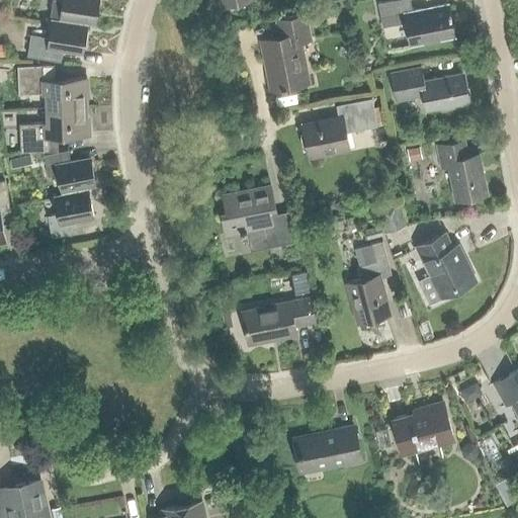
[(74,19),(87,21),(95,22),(98,0),(52,0),(51,14),(50,14),(50,15),(60,17),(60,22),(73,24),(74,19)]
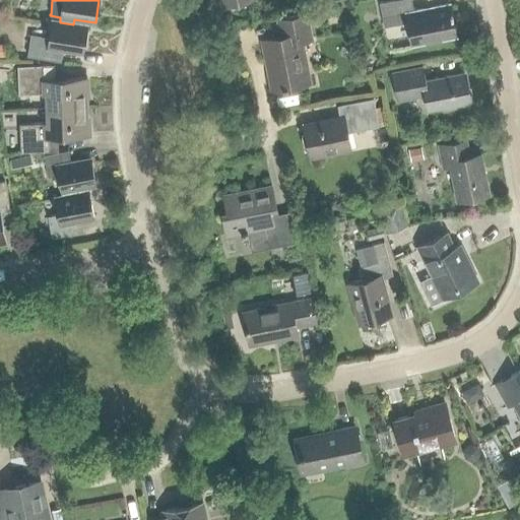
[(411,0),(403,0),(380,5),(385,29),(408,24),(413,47),(458,38),(452,5),(414,12),(411,0)]
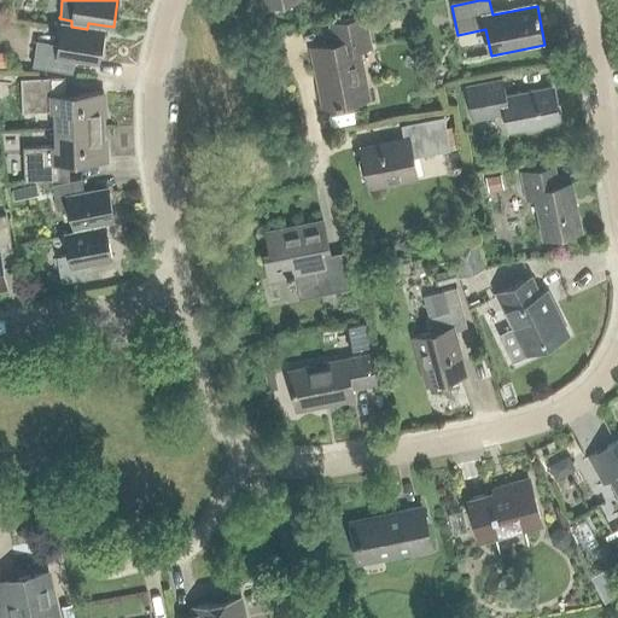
[(359,60),(362,59),(360,48),(371,47),(365,18),(328,25),(332,46),(309,51),(314,68),(318,68),(325,106),(366,99),(359,60)]
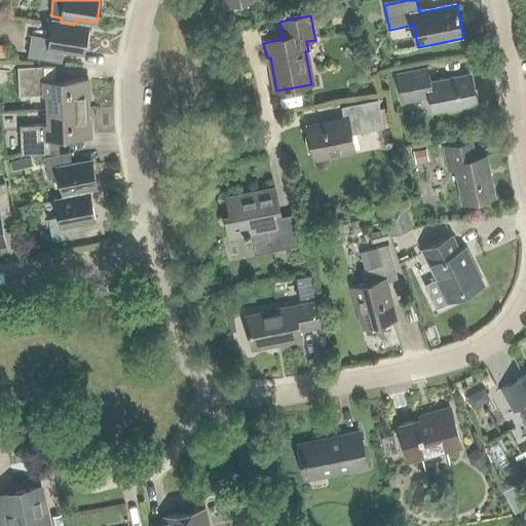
[(63,49),(83,53),(88,22),(75,20),(74,25),(52,22),(49,38),(31,36),(28,58),(61,63),(63,49)]
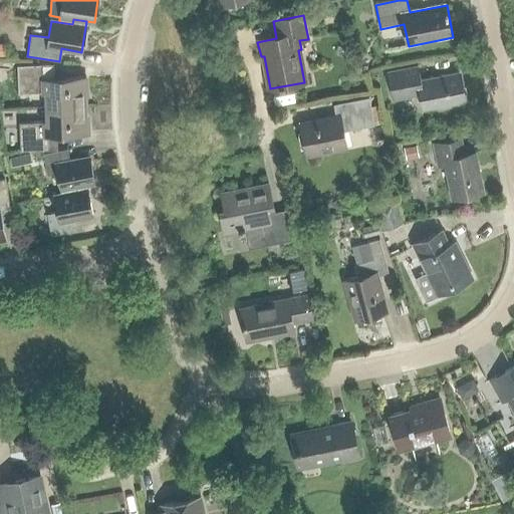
[(10,62),(0,60),(0,68),(4,69),(4,67),(10,67),(10,62)]
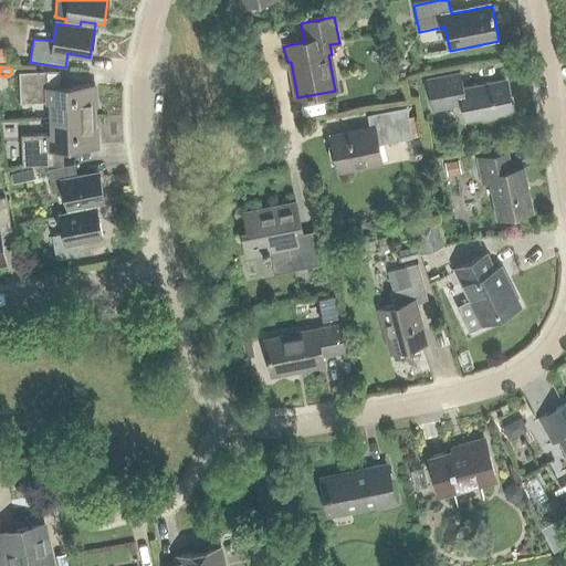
[(93,105),(95,105),(94,86),(60,87),(60,71),(19,73),(20,103),(51,102),(52,118),(93,116),(93,105)]
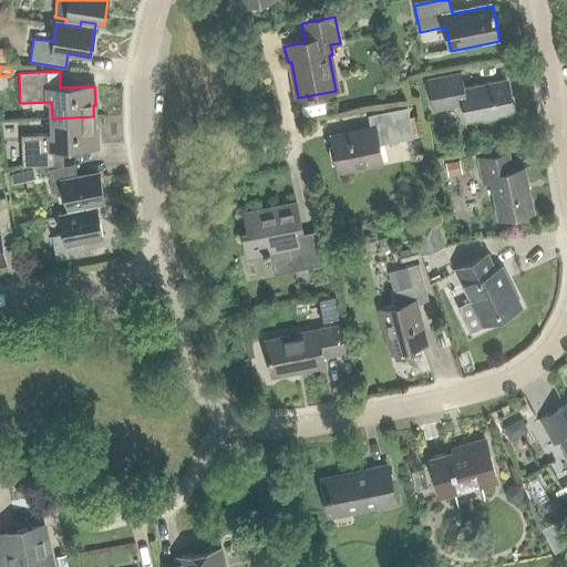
[(505,80),(465,89),(462,73),(428,80),(434,112),(465,106),(468,121),(512,112),(505,80)]
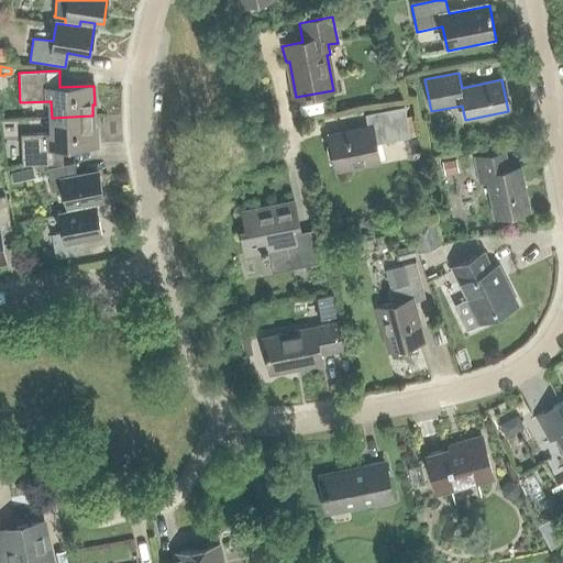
[(375,144),(410,138),(404,107),(365,114),(367,128),(329,135),(335,170),(378,162),(375,144)]
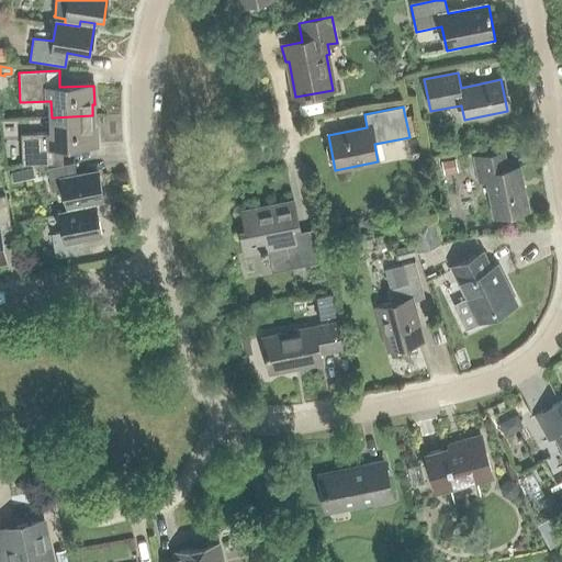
[(96,146),(96,127),(93,127),(92,115),(52,117),(52,134),(21,135),(22,165),(63,164),(63,147),(96,146)]
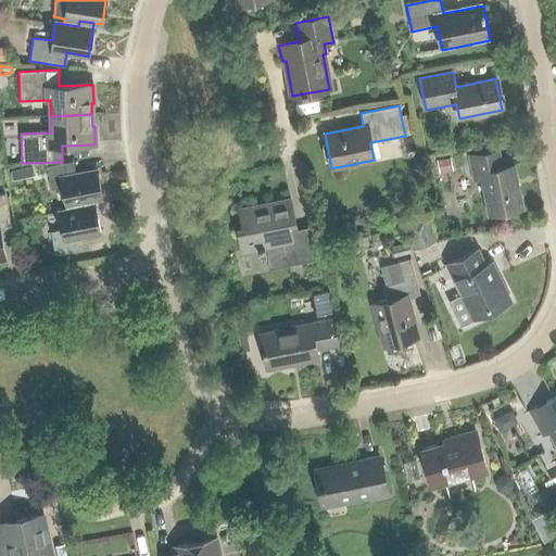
[(513,165),(501,167),(497,151),(470,156),(475,180),(482,179),(490,214),(521,209),(513,165)]
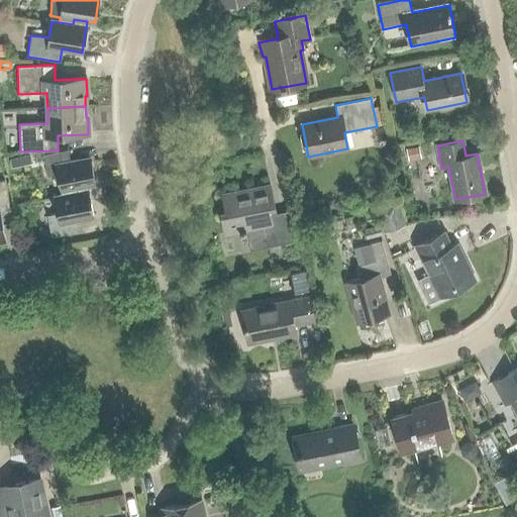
[(421,158),(419,145),(406,148),(408,161),(421,158)]
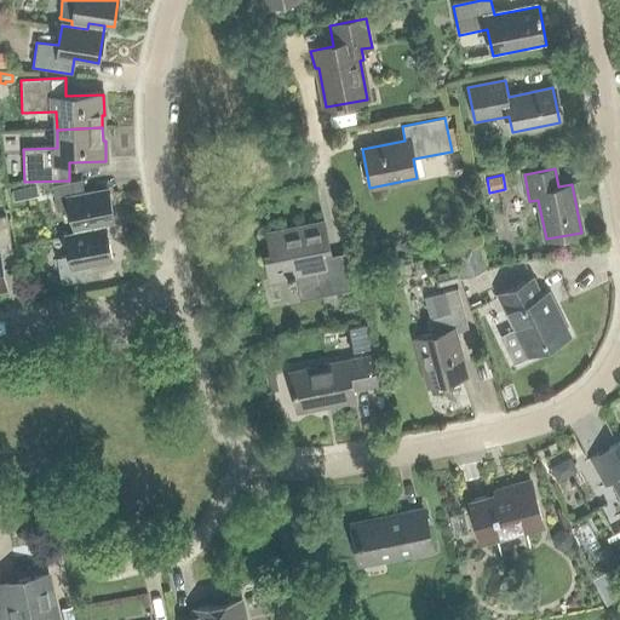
[(89,225),(104,222),(114,220),(108,190),(84,195),(81,181),(52,185),(57,212),(69,210),(74,235),(90,231),(89,225)]
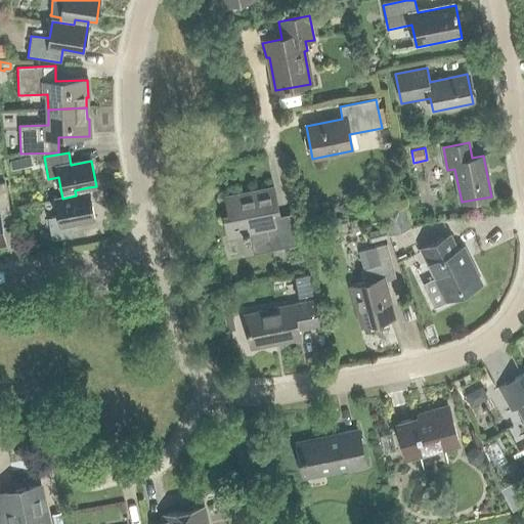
[(0,223),(0,209),(9,208),(4,183),(0,183),(0,246),(4,246),(0,223)]
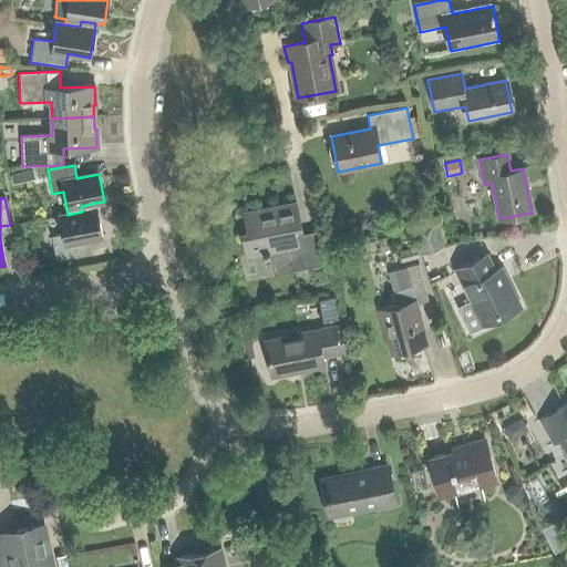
[(321,265),(315,232),(302,235),(296,202),(244,213),(247,229),(241,230),(247,257),(263,254),(263,256),(269,254),(274,275),(321,265)]
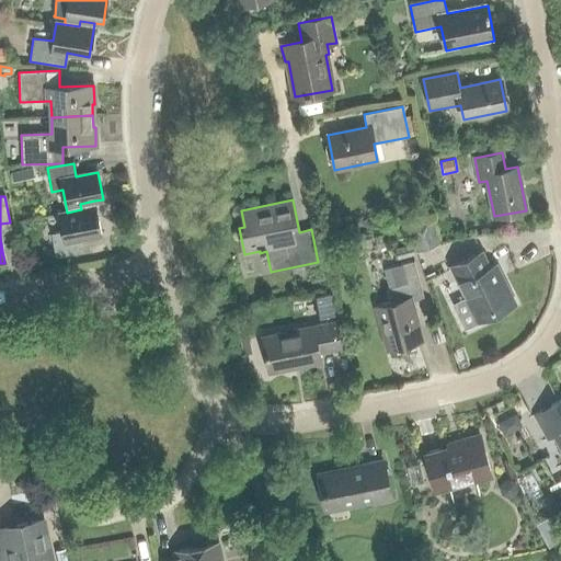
[(79,238),(101,235),(94,201),(80,204),(81,209),(67,213),(58,215),(61,231),(52,233),(56,258),(82,252),(79,238)]
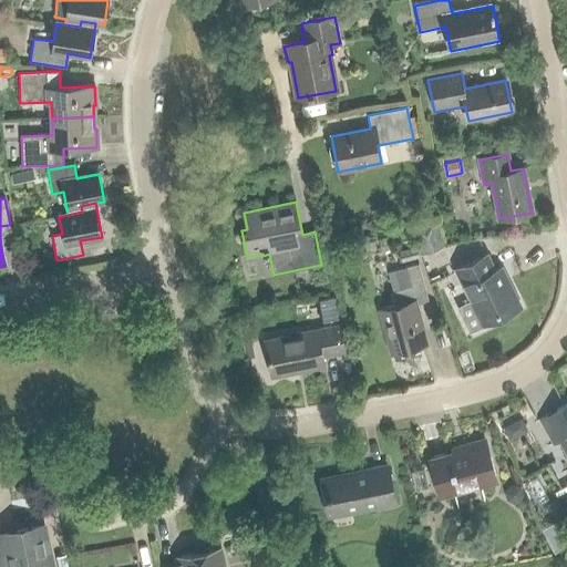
[(434,222),(412,229),(421,255),(443,247),(434,222)]
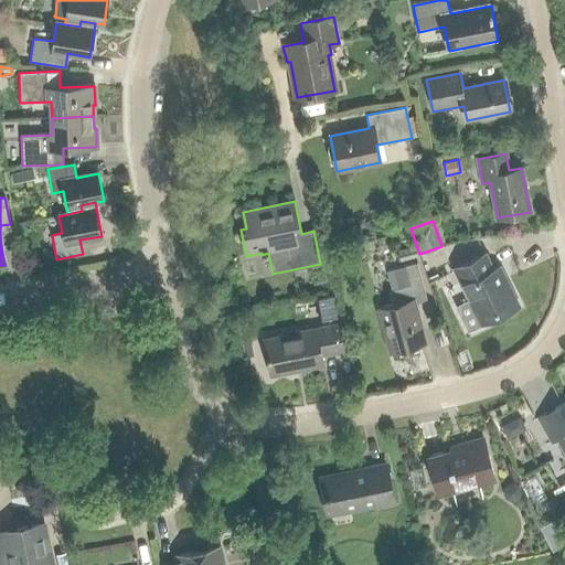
[(418,257),(415,246),(397,252),(400,262),(418,257)]
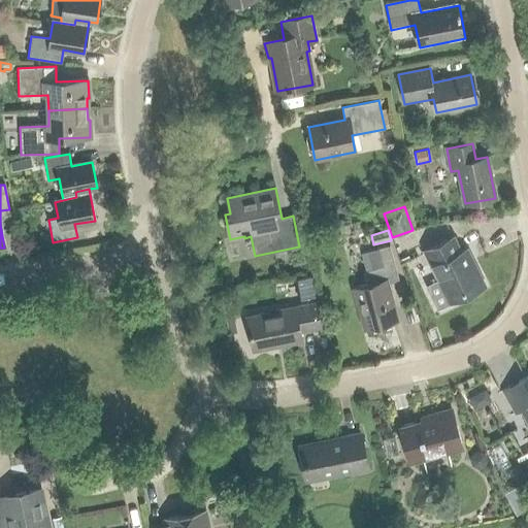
[(485,286),(466,249),(461,252),(454,236),(423,252),(437,279),(439,278),(451,302),(485,286)]
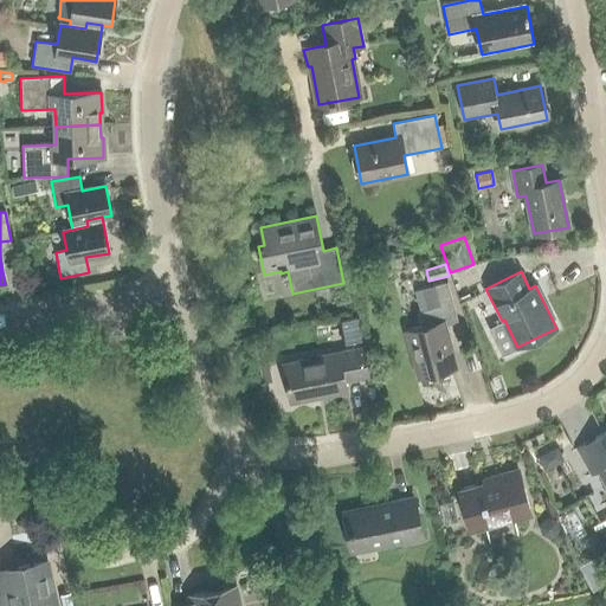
[(444,326),(458,322),(447,282),(433,287),(438,307),(420,311),(425,327),(406,331),(419,376),(456,367),(444,326)]
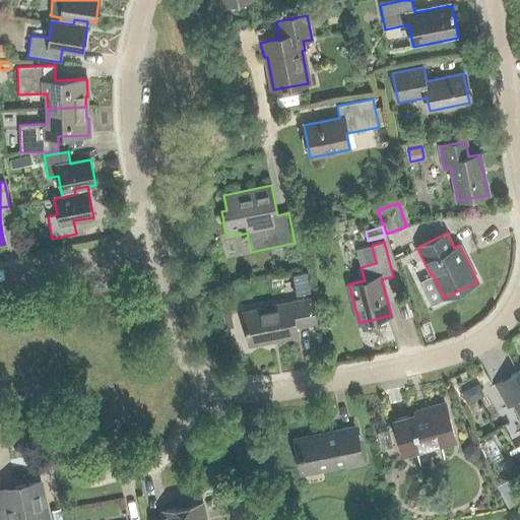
[(250,345),(298,335),(296,326),(316,322),(311,299),(275,306),(275,307),(243,313),(250,345)]
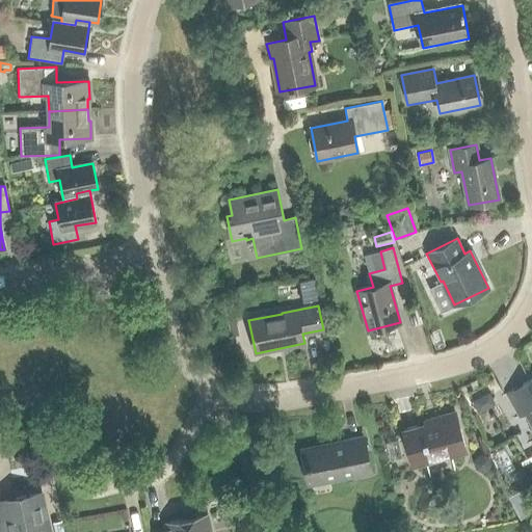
[(531,422),(531,441),(526,445),(526,446),(531,443),(531,380),(500,398),(501,399),(508,395),(520,416),(512,420),(512,421),(527,414),(531,422)]
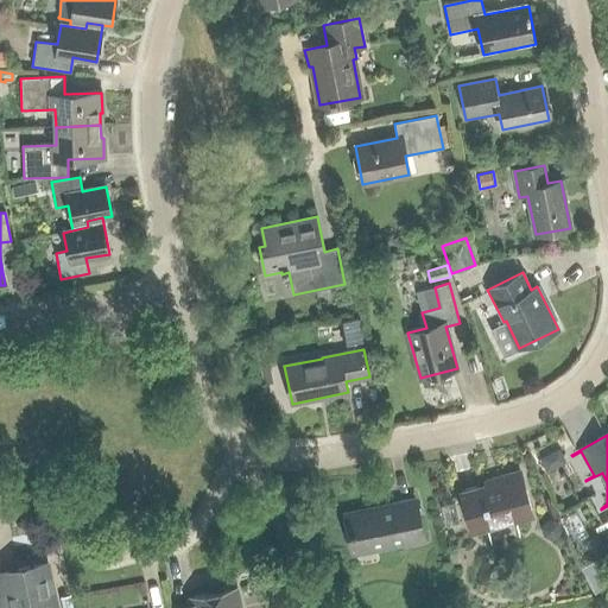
[(559,449),(540,458),(546,473),(567,462),(559,449)]
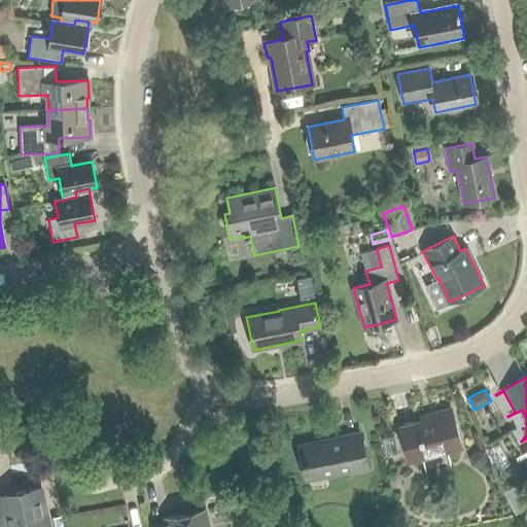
[(461,448),(451,410),(431,415),(432,419),(398,427),(408,461),(461,448)]
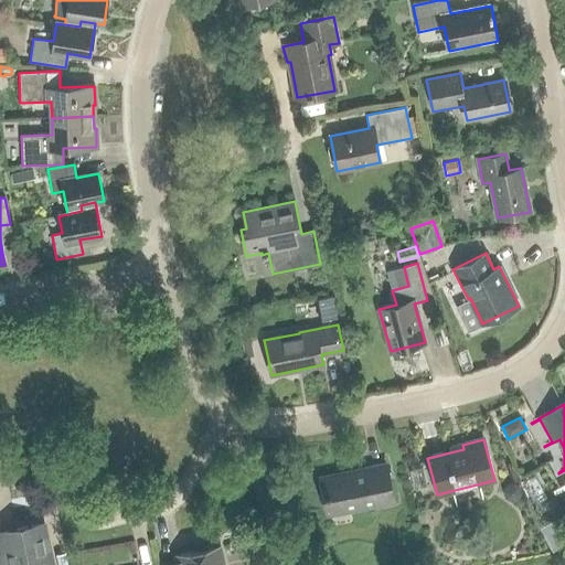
[(377,505),(393,502),(385,464),(364,468),(364,470),(347,473),(347,472),(320,478),(328,514),(362,508),(361,507),(377,503),(377,505)]
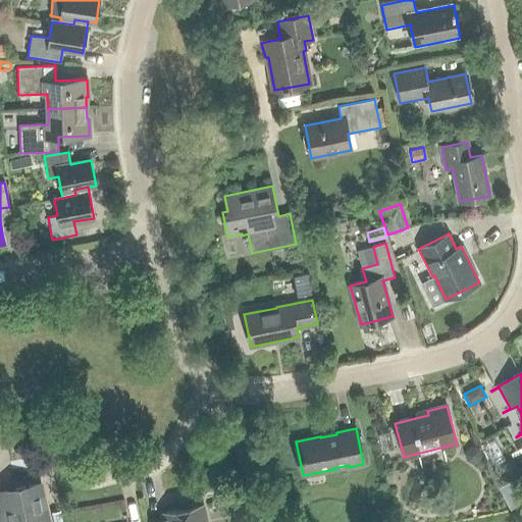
[(480,450),(474,446),(467,448),(464,454),(466,461),(472,464),(479,462),(482,456),(480,450)]
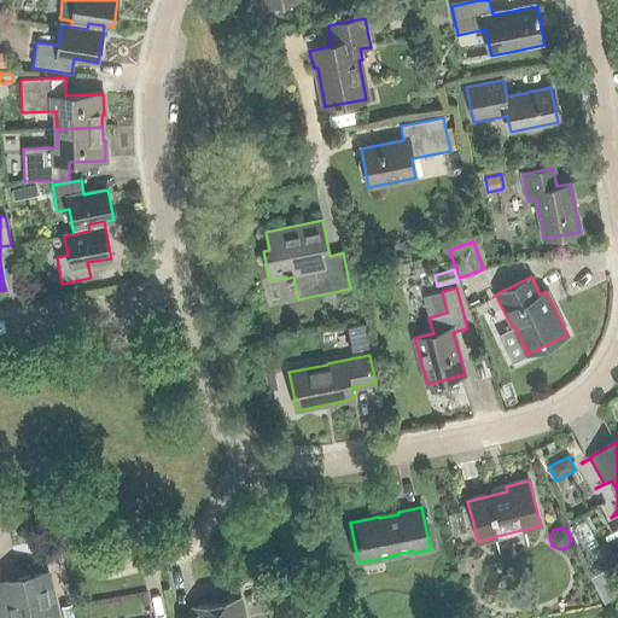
[(7,617),(56,617),(47,573),(0,583),(7,617)]
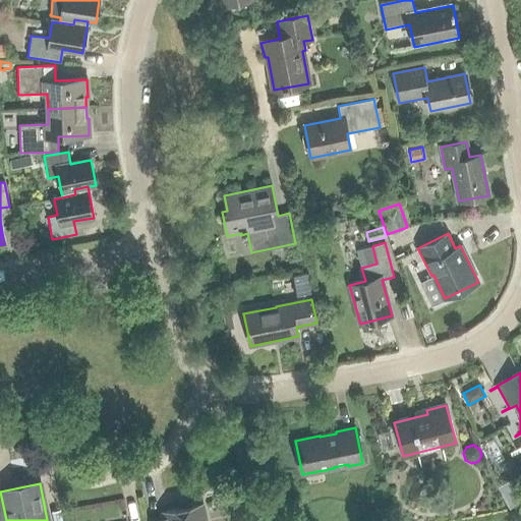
[(206,520),(203,505),(163,513),(164,519),(152,520),(206,520)]
